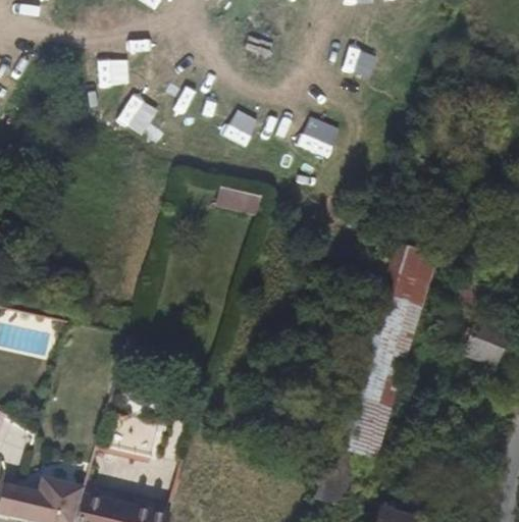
[(518,164),(509,193),(518,196),(518,164)]
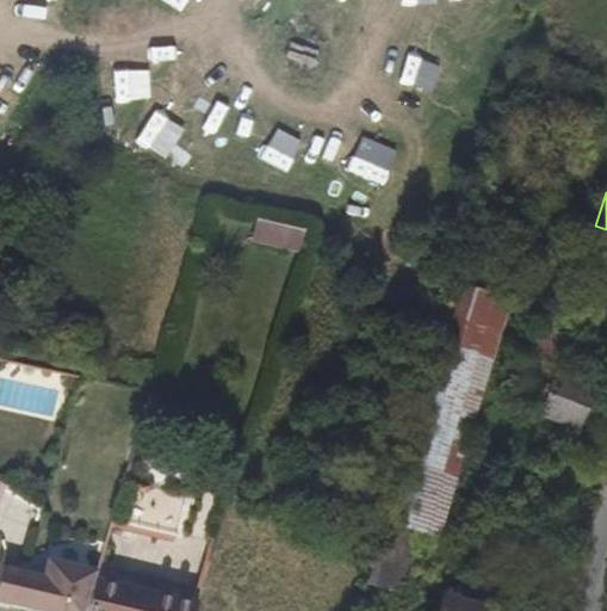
[(255,221),(253,245),(303,251),(305,226),(255,221)]
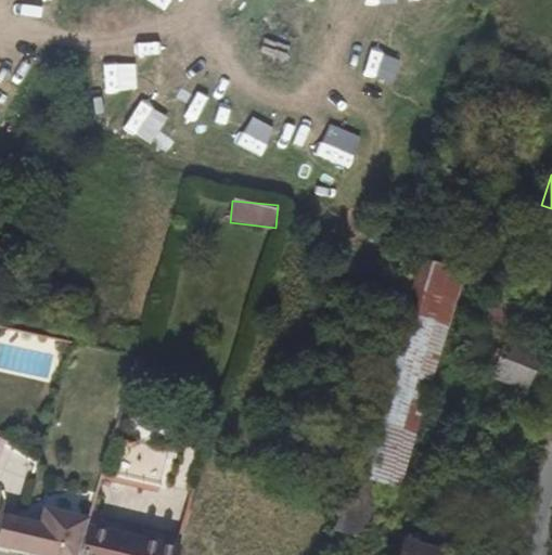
[(452,275),(462,242),(441,236),(422,231),(413,262),(452,275)]
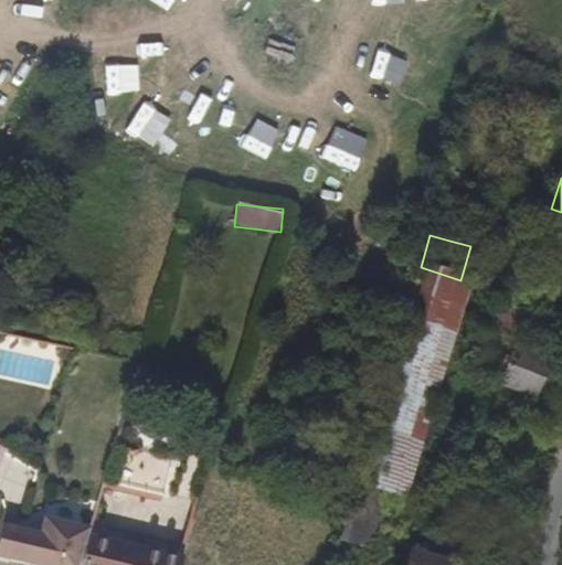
[(473,284),(460,280),(421,267),(360,473),(410,489),(473,284)]
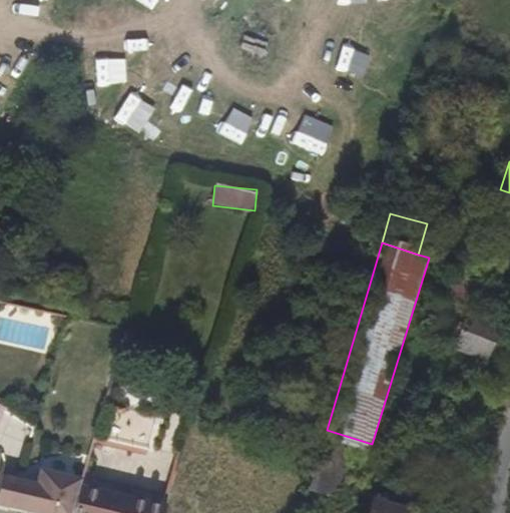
[(453,349),(486,363),(500,328),(457,309),(454,317),(457,318),(450,334),(459,338),(453,349)]
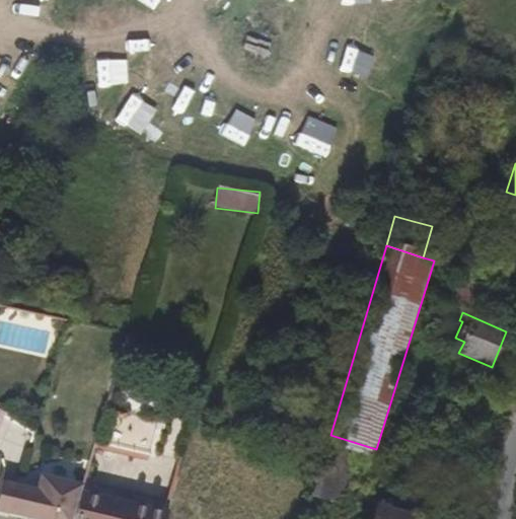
[(373,461),(376,449),(330,435),(323,460),(313,496),(338,503),(352,454),(373,461)]
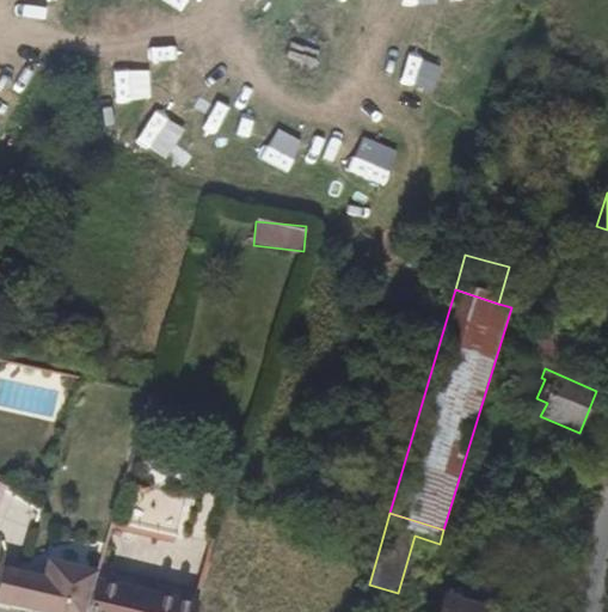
[(99,570),(50,560),(38,611),(87,611),(98,576),(99,570)]
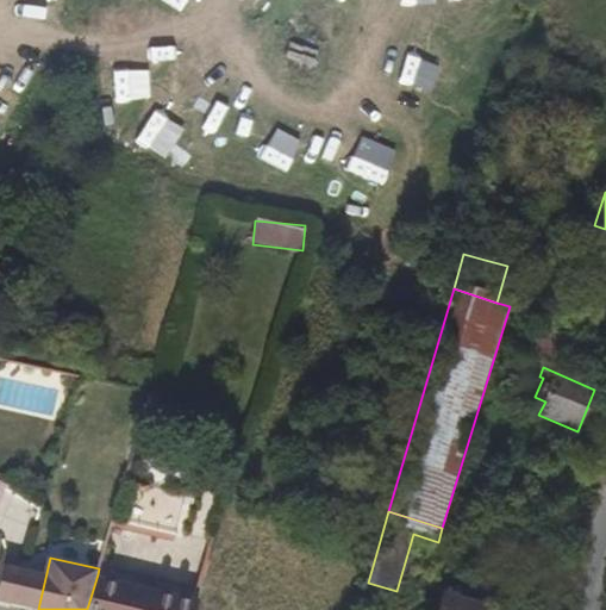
[(87,609),(198,609),(200,601),(98,574),(87,609)]
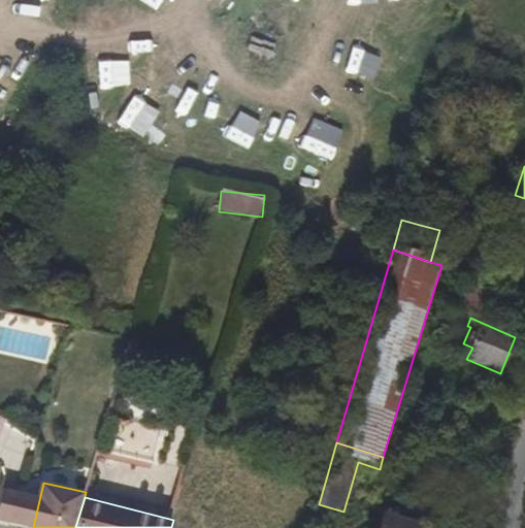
[(385,518),(404,524),(406,516),(387,509),(385,518)]
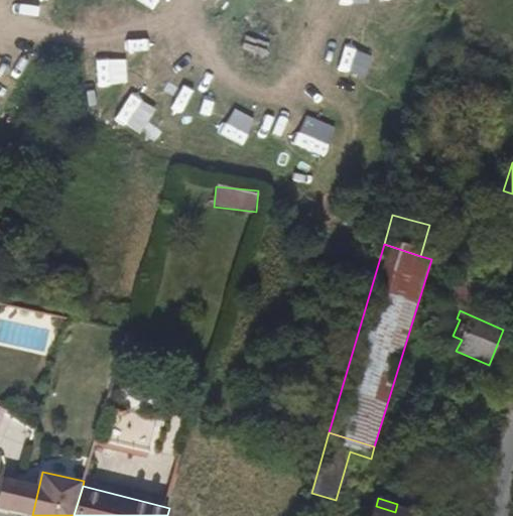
[(374,505),(370,515),(408,515),(395,512),(376,506),(374,505)]
